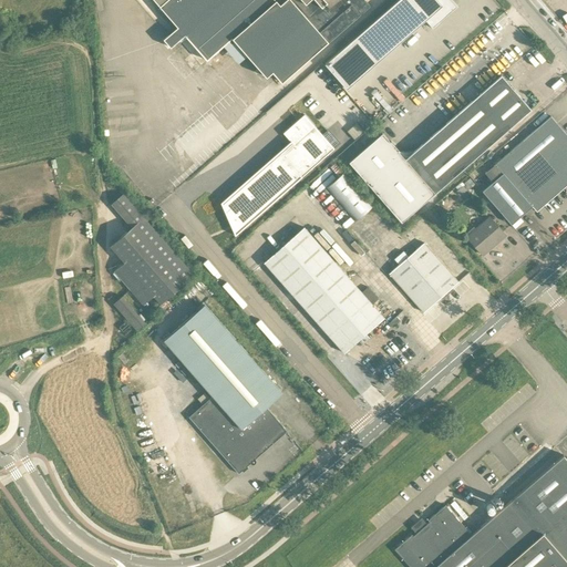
[(451,0),(398,0),(352,40),(374,65),(425,21),(432,29),(444,19),(442,17),(446,12),(449,14),(457,7),(451,0)]
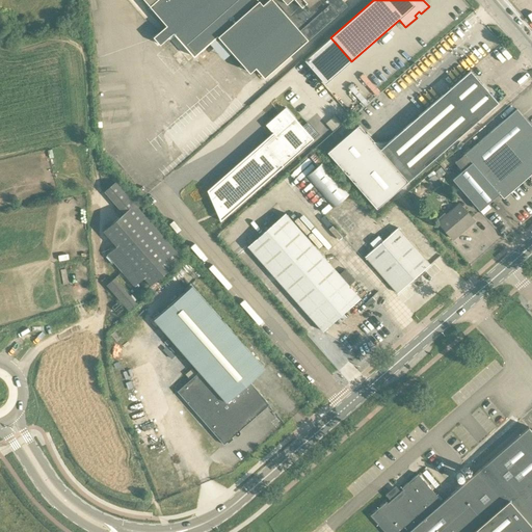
[(454,85),(482,118),(499,104),(470,71),(454,85)]
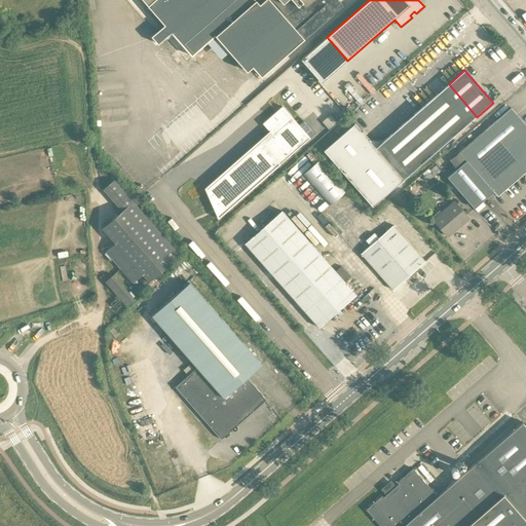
[(477,117),(449,84),(422,107),(450,140),(477,117)]
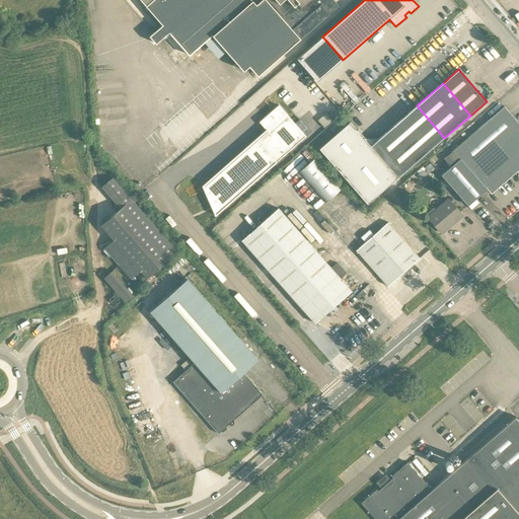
[(268,132),(204,190),(215,216),(305,136),(295,124),(279,105),(260,123),(266,130),(268,132)]
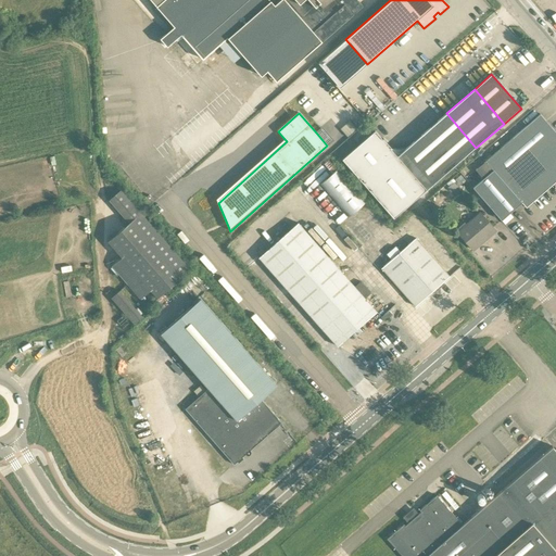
[(476,148),(446,114),(422,134),(452,167),(476,148)]
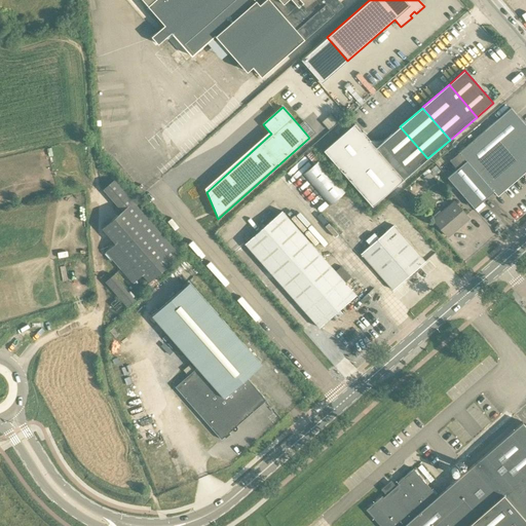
[(498,196),(525,172),(525,124),(511,108),(459,152),(466,160),(448,178),(475,209),(494,192),(498,196)]
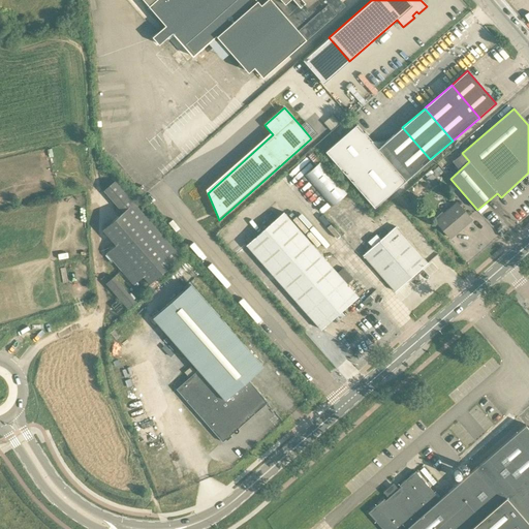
[(331,131),(340,123),(333,115),(323,123),(331,131)]
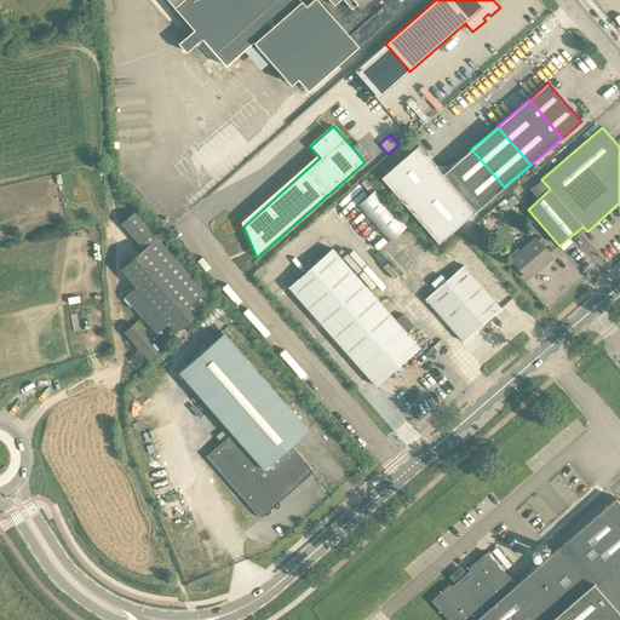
[(356,145),(368,159),(374,154),(362,141),(356,145)]
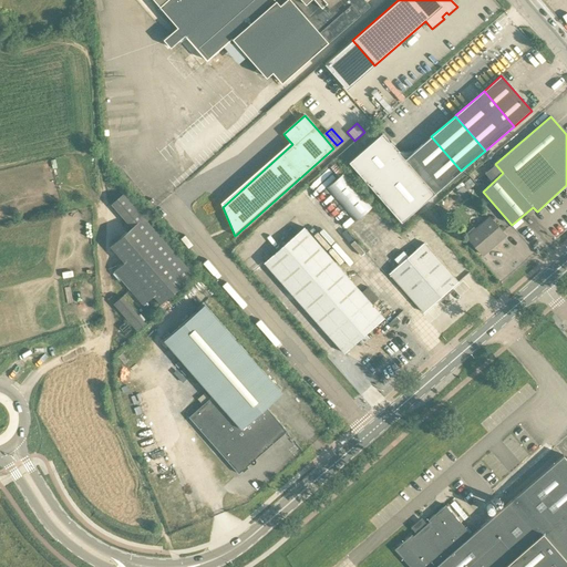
[(434,193),(405,160),(398,151),(391,142),(390,142),(382,133),(349,163),(401,223),(434,193)]
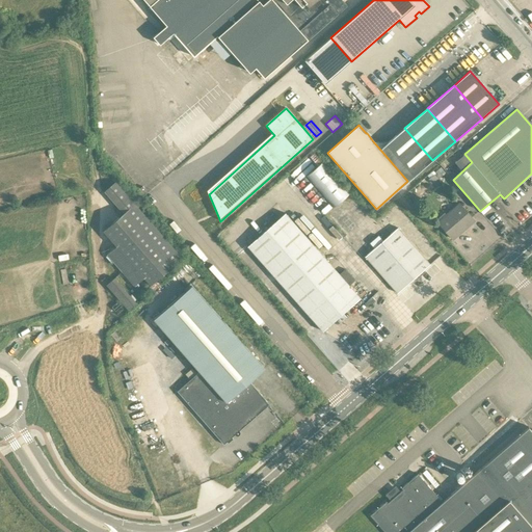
[(432,160),(404,128),(380,150),(407,181),(432,160)]
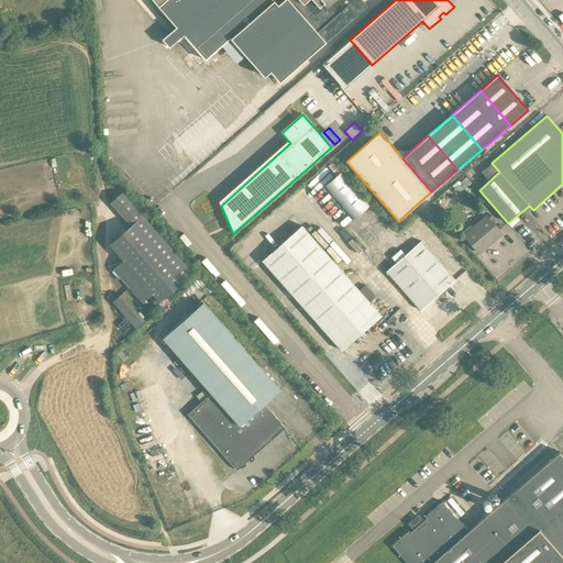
[(341,172),(324,187),(354,220),(371,205),(341,172)]
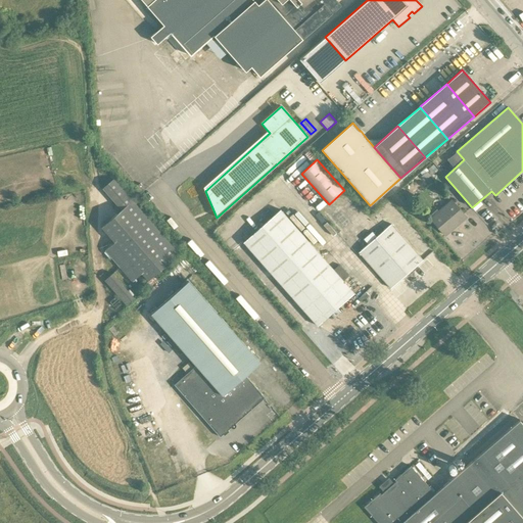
[(432,175),(437,171),(433,164),(428,169),(432,175)]
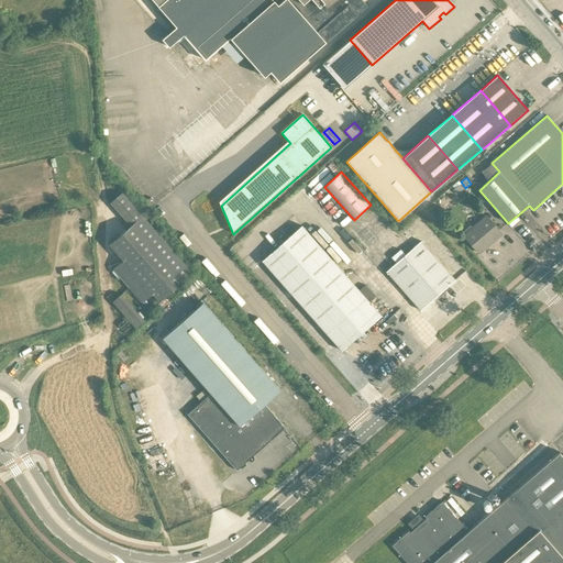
[(459,186),(454,189),(453,189),(456,194),(463,189),(460,185),(459,186)]
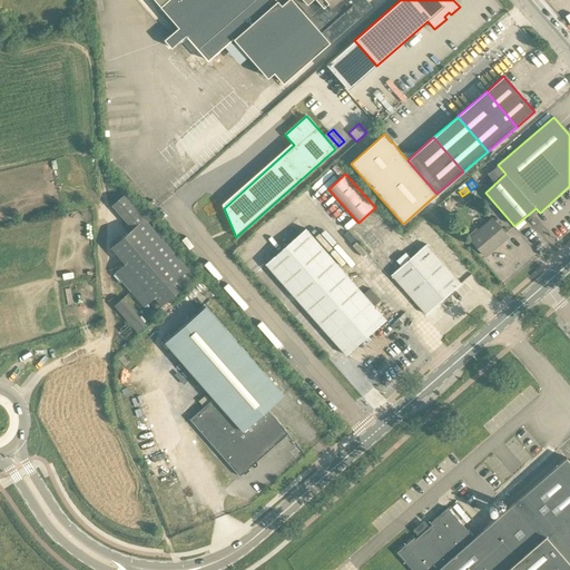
[(111,204),(131,227),(110,246),(125,263),(115,272),(145,306),(155,297),(161,306),(195,277),(144,217),(124,194),(111,204)]
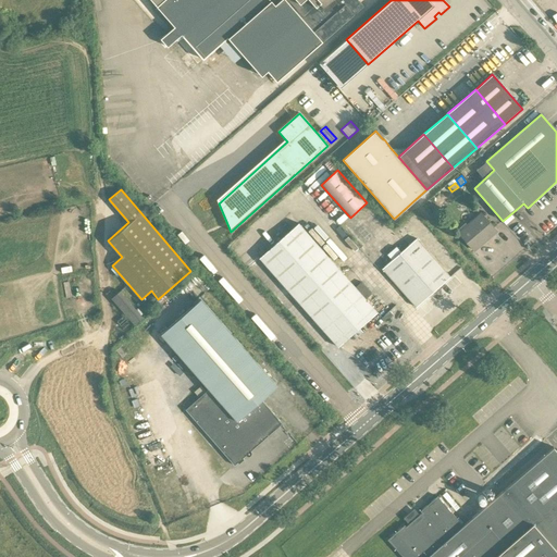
[(474,250),(497,232),(481,213),(459,233),(474,250)]
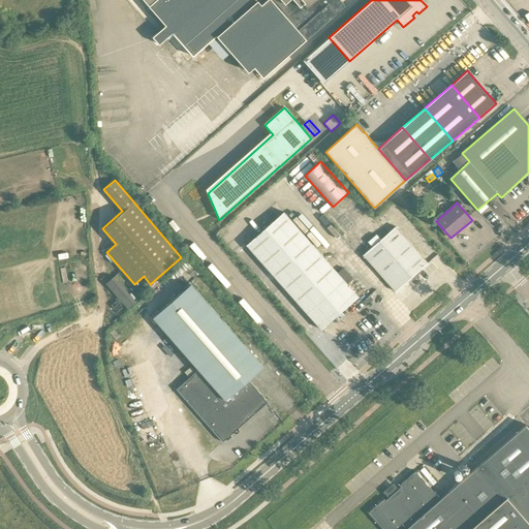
[(321,330),(359,297),(284,212),(247,245),(321,330)]
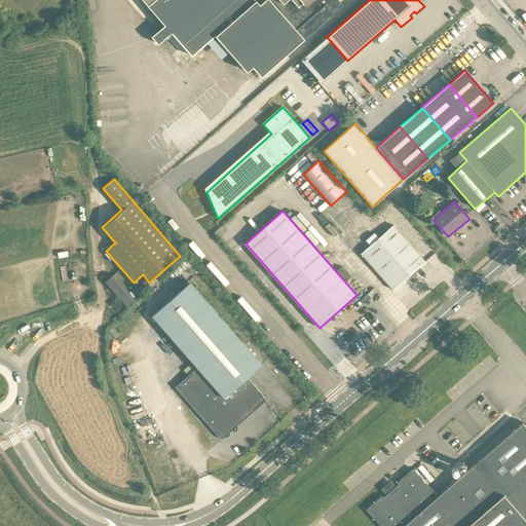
[(393,290),(425,261),(393,225),(378,238),(370,246),(362,254),(393,290)]
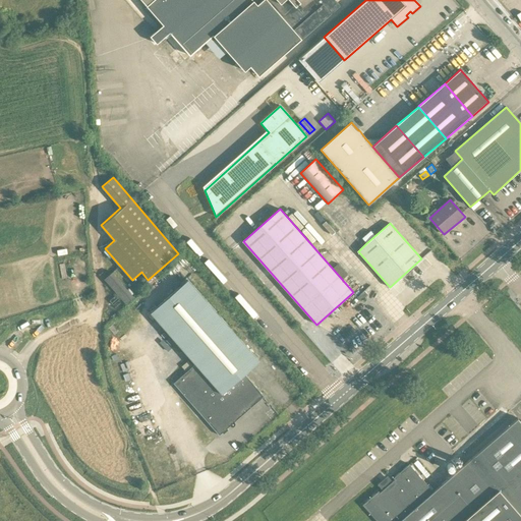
[(366,243),(374,236),(370,231),(362,238),(366,243)]
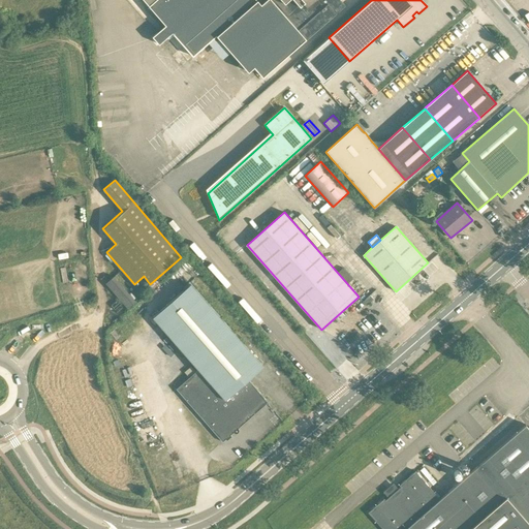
[(114,277),(105,283),(127,309),(135,302),(114,277)]
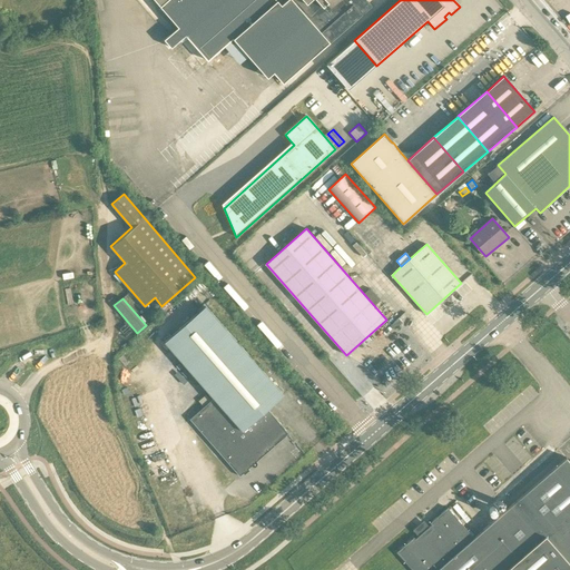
[(239,477),(254,463),(288,433),(267,410),(284,395),(205,306),(165,342),(214,397),(189,419),(239,477)]
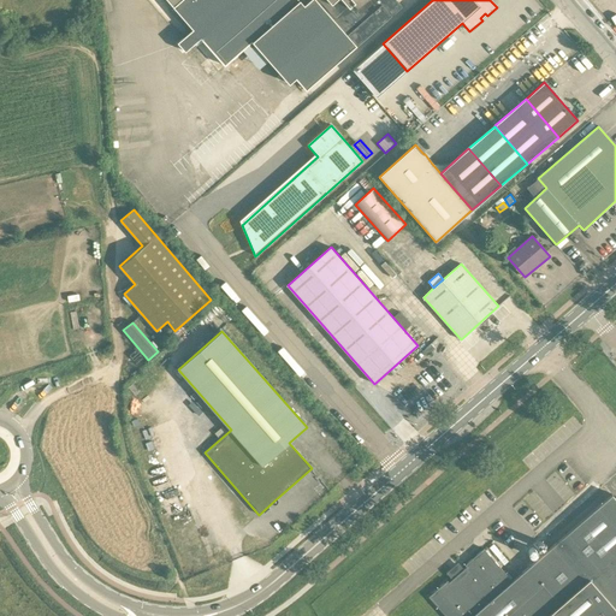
[(223,427),(215,434),(219,439),(227,433),(223,427)]
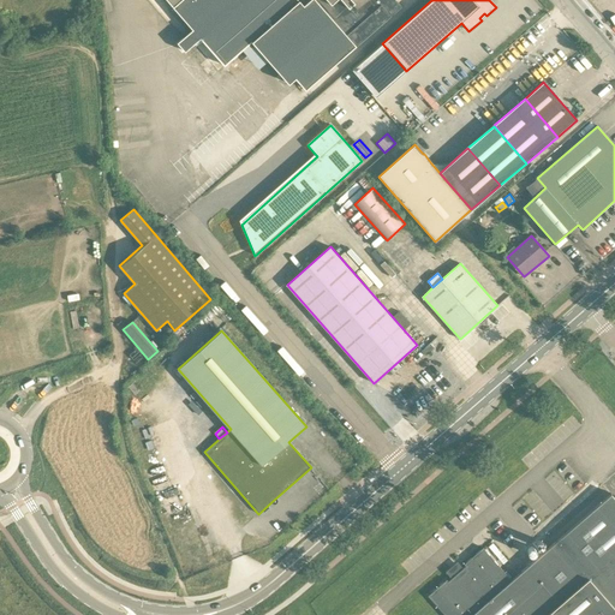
[(614,614),(614,535),(592,509),(512,580),(483,548),(465,563),(466,566),(464,568),(460,565),(448,574),(452,578),(448,580),(447,579),(429,595),(443,614),(614,614)]
